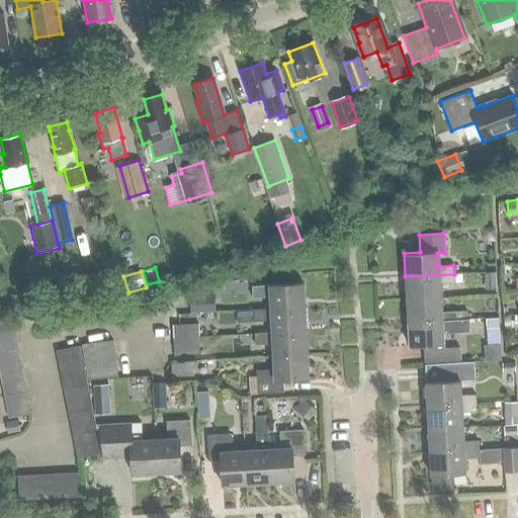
[(496,271),(485,272),(486,288),(497,287),(496,271)]
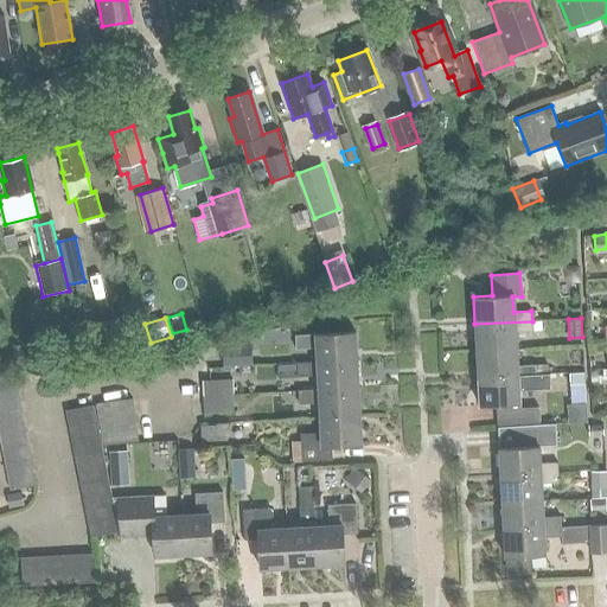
[(113,319),(100,324),(107,353),(120,350),(113,319)]
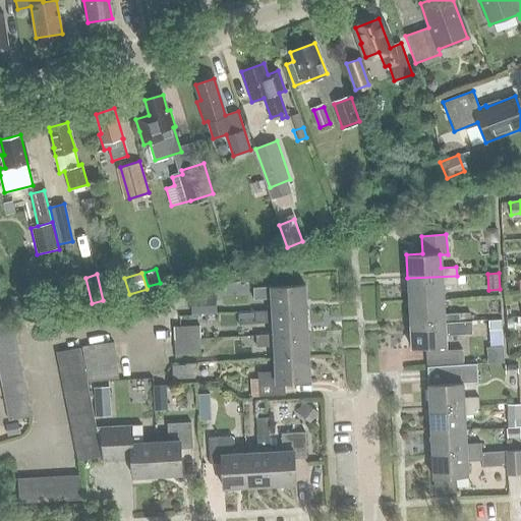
[(407,278),(409,301),(443,299),(442,285),(457,284),(457,276),(407,278)]
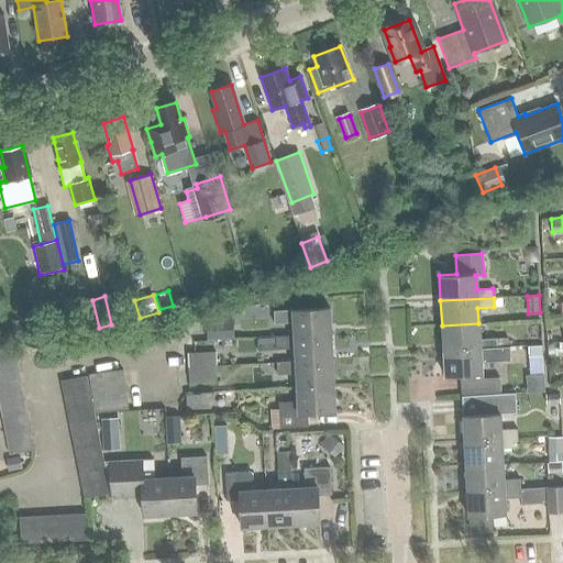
[(90,299),(75,304),(81,329),(97,324),(90,299)]
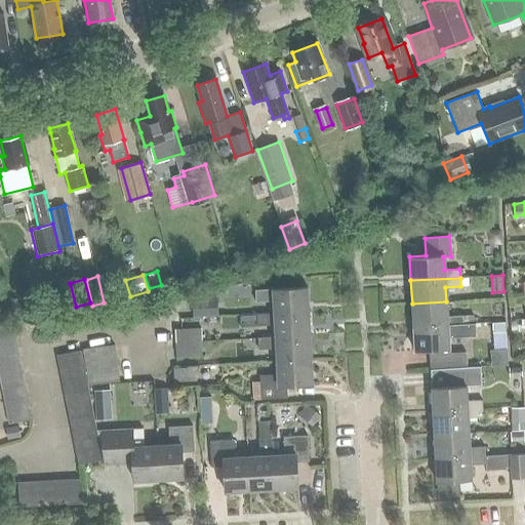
[(116,283),(101,287),(105,303),(120,298),(116,283)]
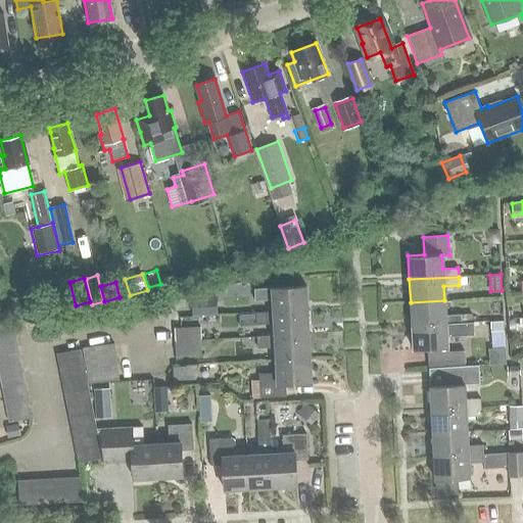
[(272,300),(273,313),(307,311),(305,286),(254,290),(255,301),(272,300)]
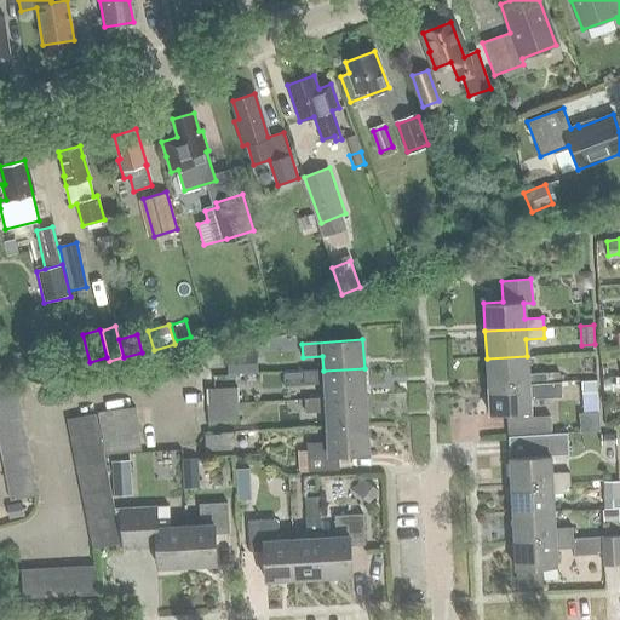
[(258,373),(257,352),(227,355),(228,374),(258,373)]
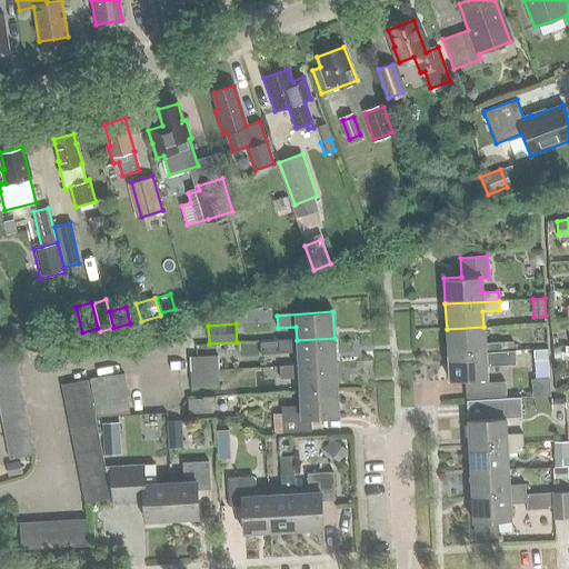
[(447,329),(448,355),(502,351),(502,341),(485,342),(483,327),(447,329)]
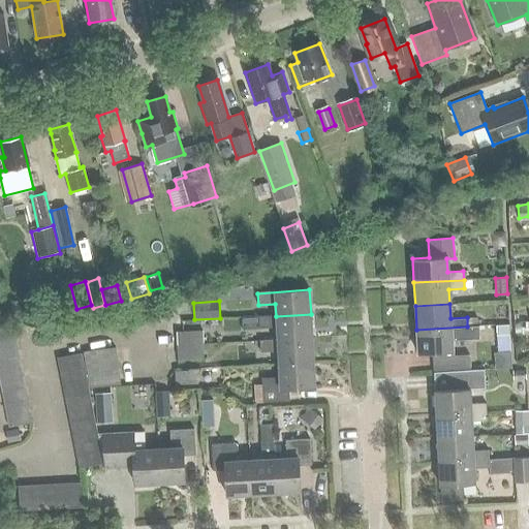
[(276,329),(276,340),(312,338),(311,314),(276,316),(258,317),(259,330),(276,329)]
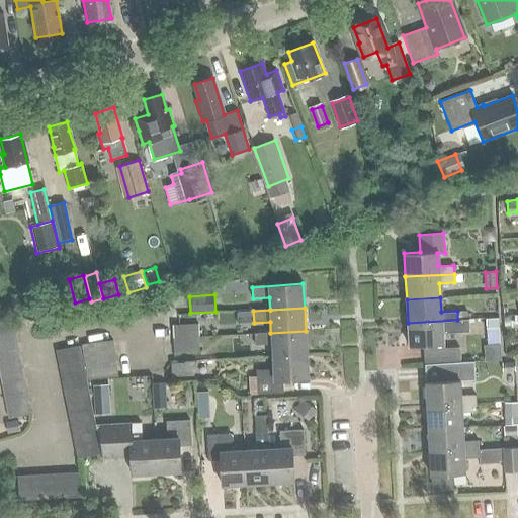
[(467,310),(457,311),(457,320),(468,320),(467,310)]
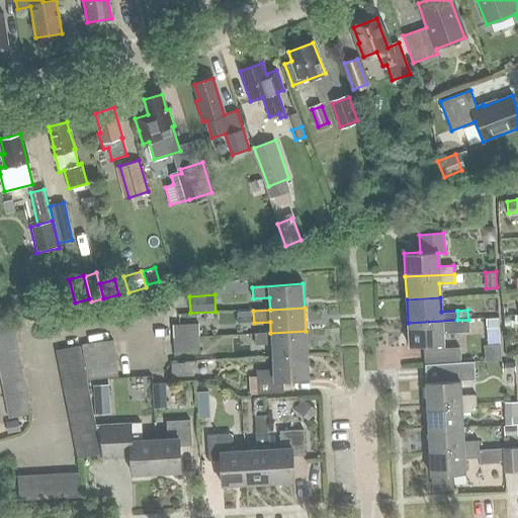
[(499,319),(486,319),(486,329),(499,328),(499,319)]
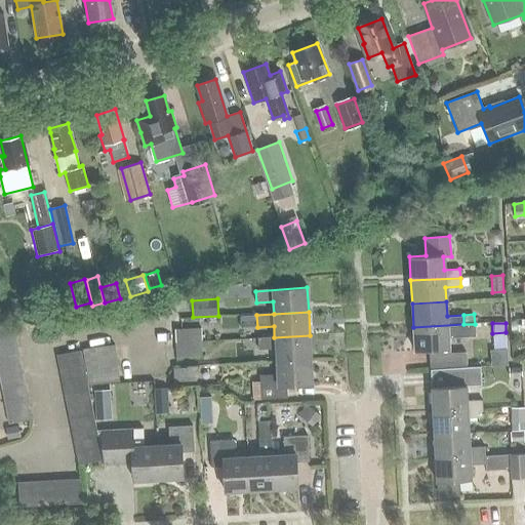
[(414,352),(429,351),(430,367),(467,366),(466,352),(450,353),(449,349),(449,337),(475,336),(475,324),(463,324),(413,327),(414,352)]
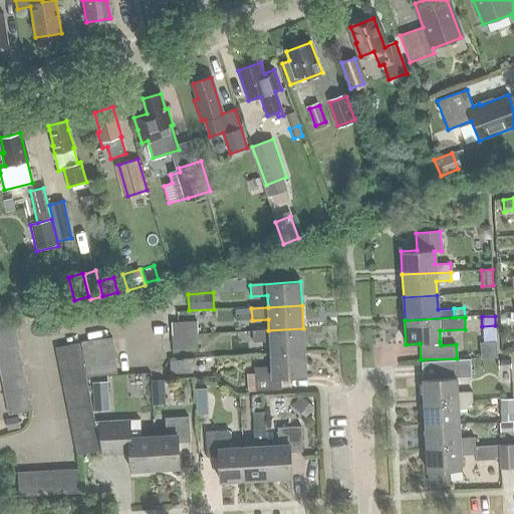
[(0,332),(16,329),(14,319),(0,321),(0,332)]
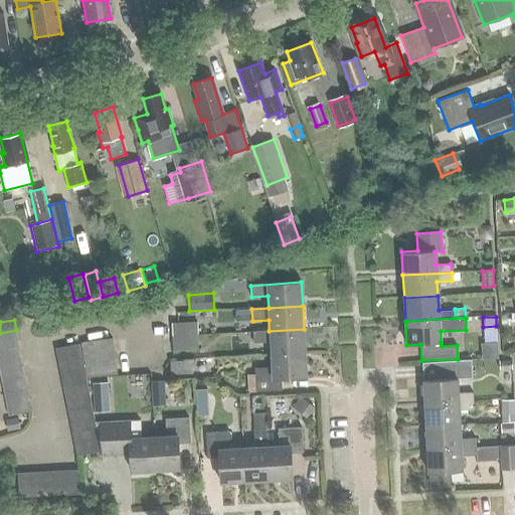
[(171,325),(172,337),(197,336),(197,324),(171,325)]
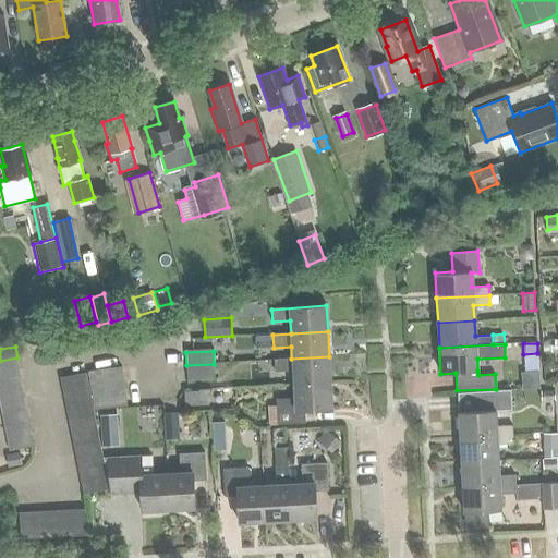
[(292,373),(293,385),(330,381),(329,356),(291,359),(274,360),(274,374),(292,373)]
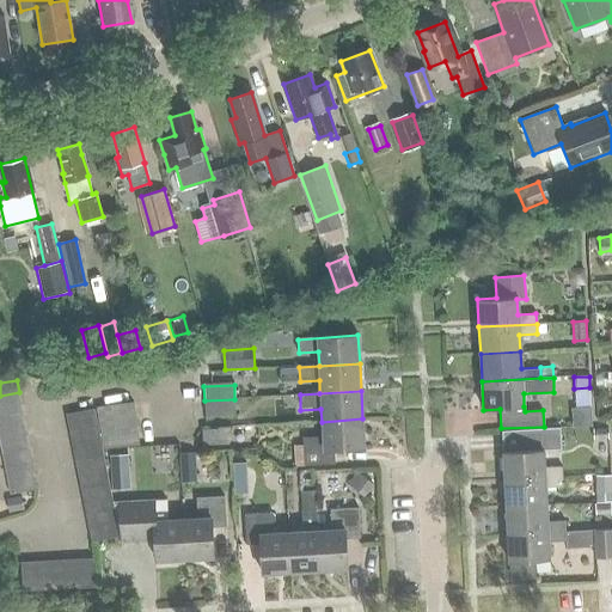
[(0,396),(0,410),(22,405),(19,392),(0,396)]
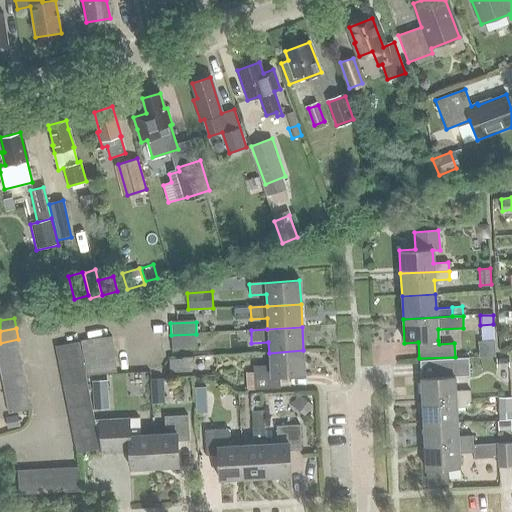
[(197,346),(196,334),(171,335),(171,347),(197,346)]
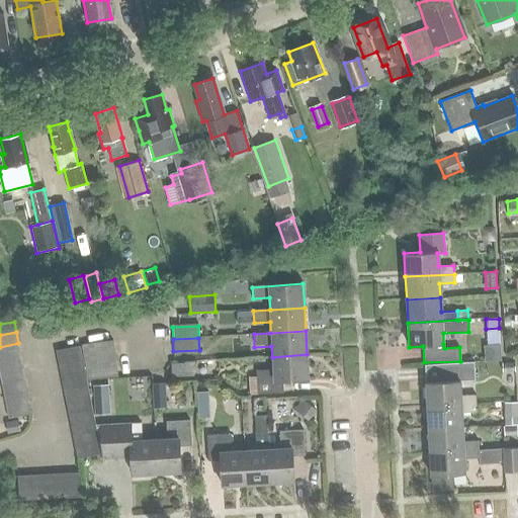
[(84,378),(115,373),(110,339),(79,344),(84,378)]
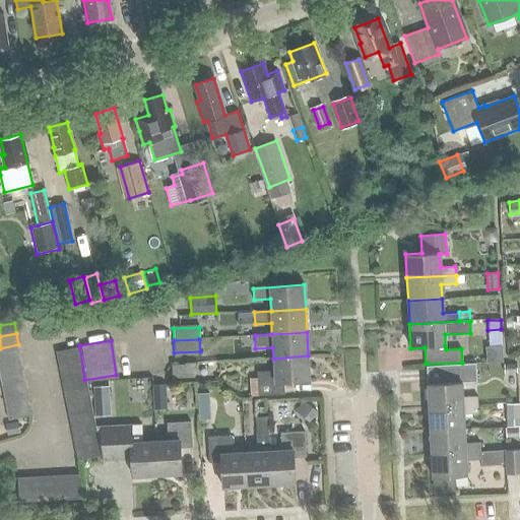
[(0,361),(21,356),(18,344),(0,348),(0,361)]
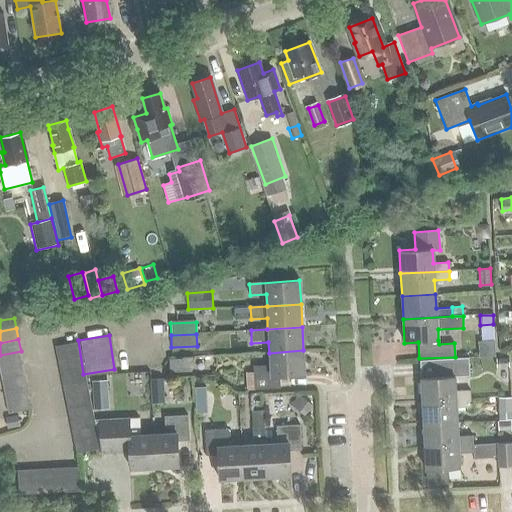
[(54,345),(57,356),(78,352),(76,341),(54,345)]
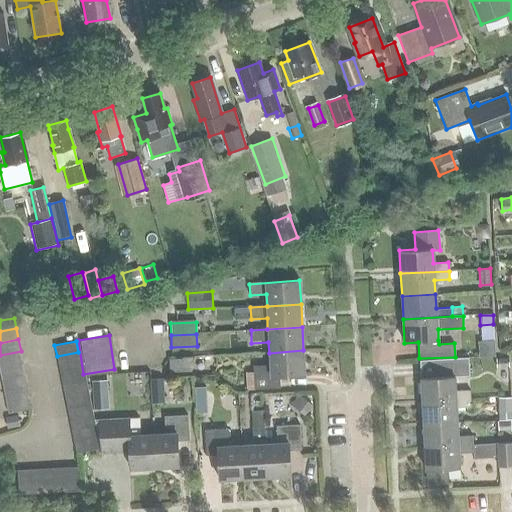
[(304,375),(303,350),(269,353),(270,366),(253,367),(254,389),(280,388),(279,376),(304,375)]
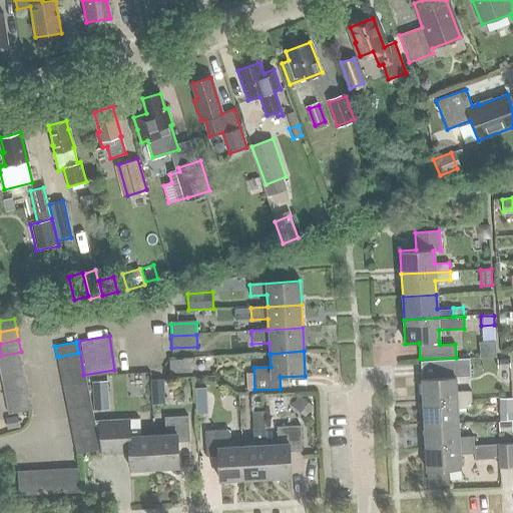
[(0,356),(0,367),(0,368),(23,363),(21,352),(0,356)]
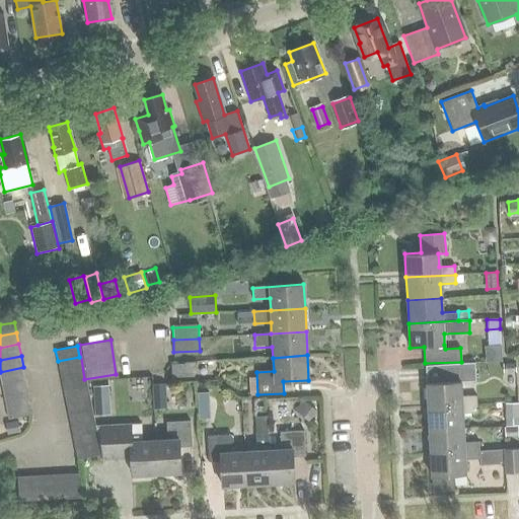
[(81,367),(79,357),(58,361),(60,372),(81,367)]
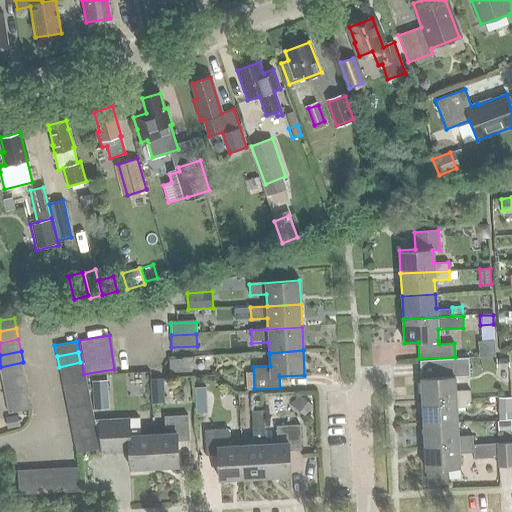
[(192,371),(191,357),(169,359),(170,372),(192,371)]
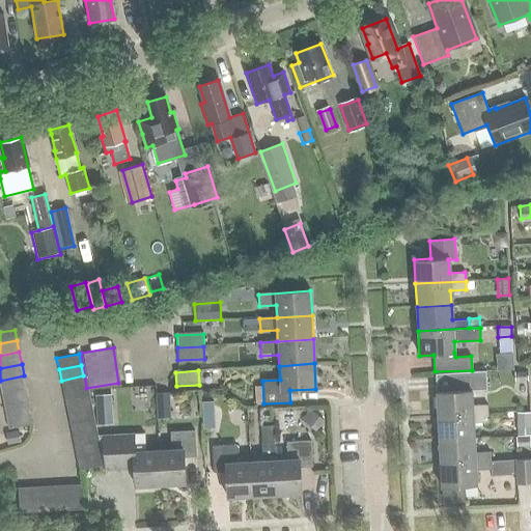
[(436,373),(438,416),(488,413),(487,404),(473,406),(472,390),(486,389),(485,370),(436,373)]
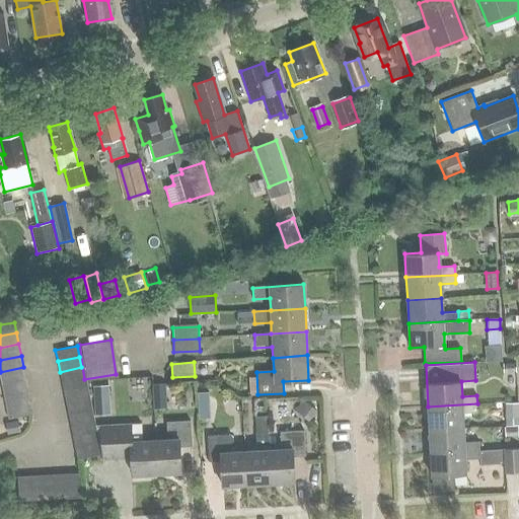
[(26,378),(23,367),(0,372),(3,383),(26,378)]
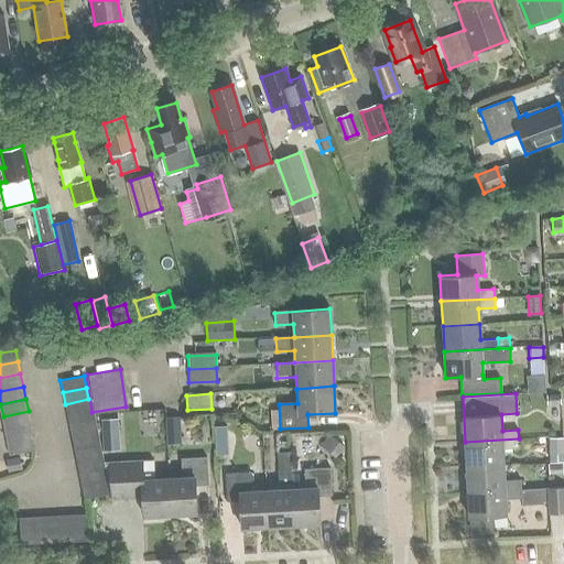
[(91,411),(88,399),(65,404),(67,415),(91,411)]
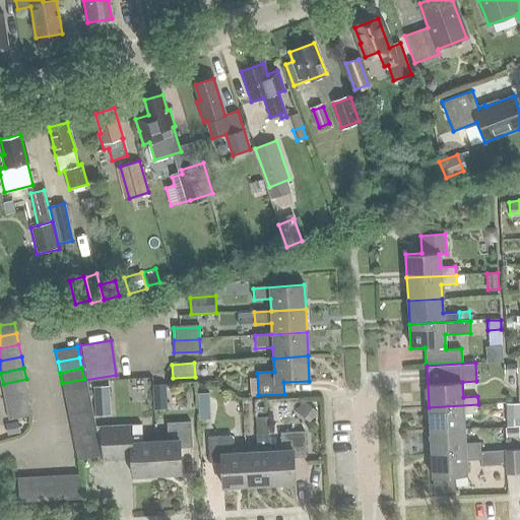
[(3,384),(5,395),(28,390),(26,379),(3,384)]
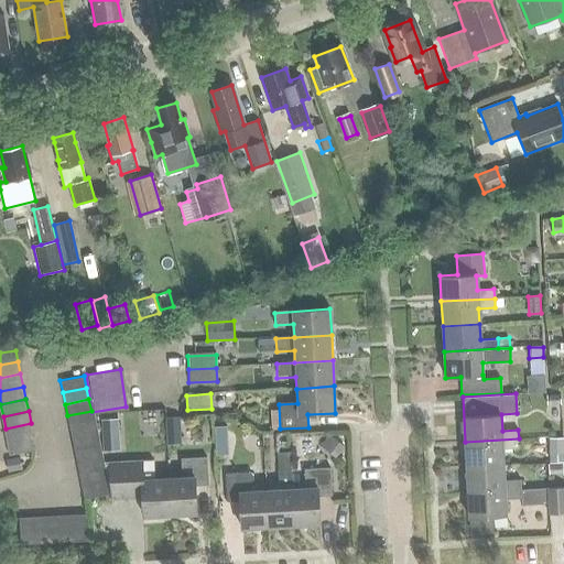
[(67,415),(69,427),(94,422),(91,411),(67,415)]
